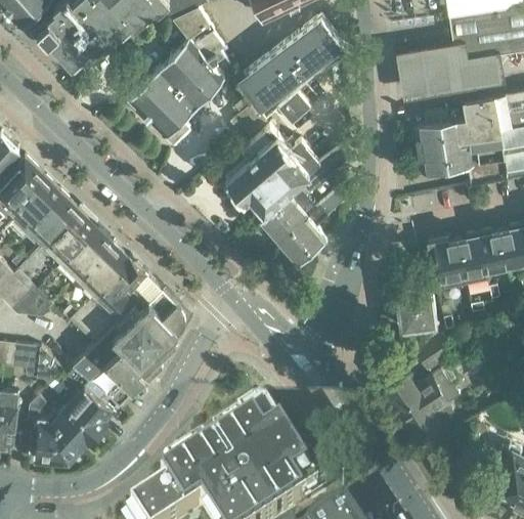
[(0,0),(0,5),(6,12),(19,28),(20,29),(52,0),(0,0)]
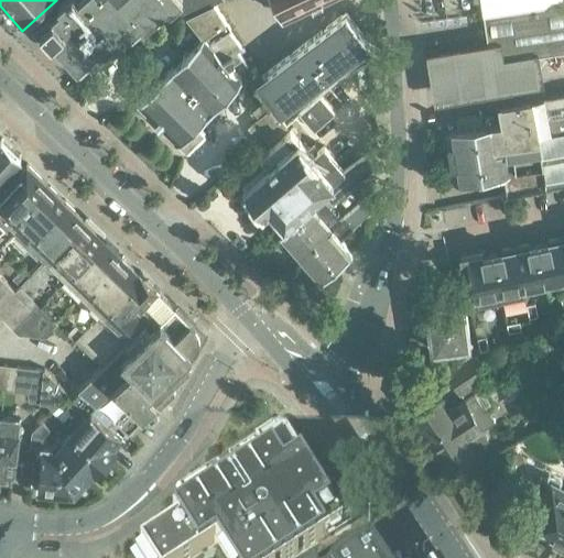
[(52,43),(79,74),(102,53),(106,57),(128,36),(131,40),(154,19),(159,22),(171,10),(182,22),(186,20),(210,9),(215,7),(225,2),(223,0),(65,0),(57,8),(60,10),(51,18),(49,15),(32,31),(46,46),(51,43),(52,44),(52,43)]
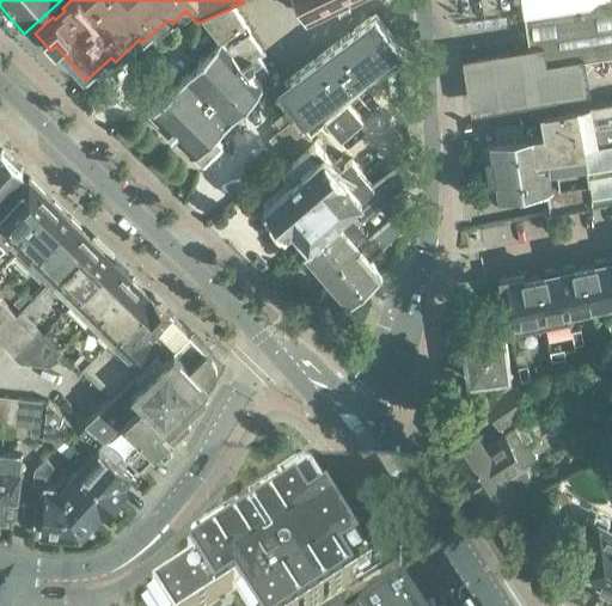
[(355,0),(297,0),(307,24),(350,2),(355,0)]
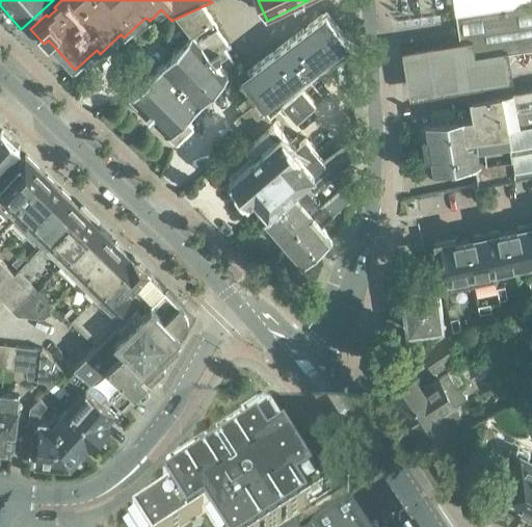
[(531,0),(453,0),(456,15),(478,11),(531,3),(531,0)]
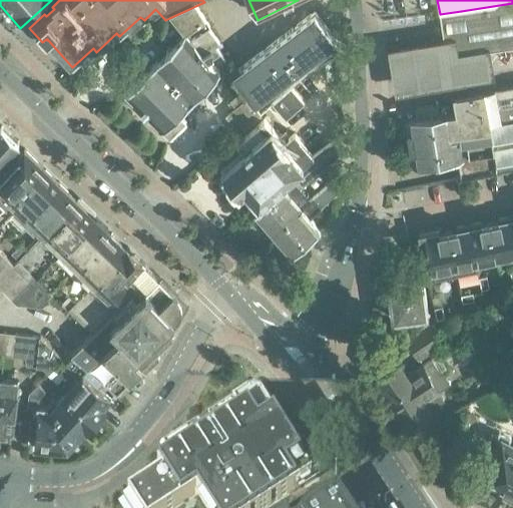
[(191,8),(169,18),(184,38),(124,98),(144,118),(218,44),(205,28),(208,25),(195,6),(191,8)]
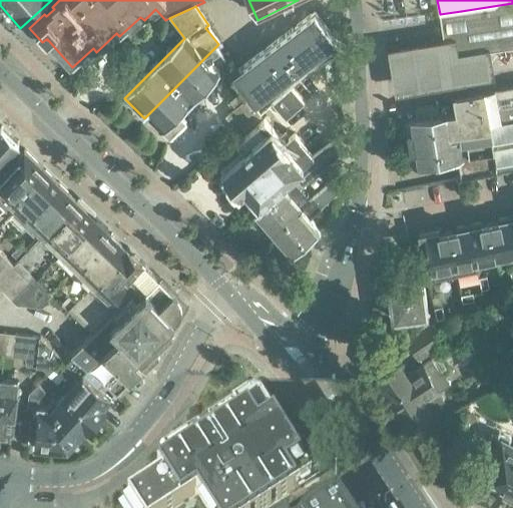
[(512,6),(440,17),(444,41),(448,41),(448,45),(449,50),(451,54),(455,57),(460,57),(512,49),(512,6)]
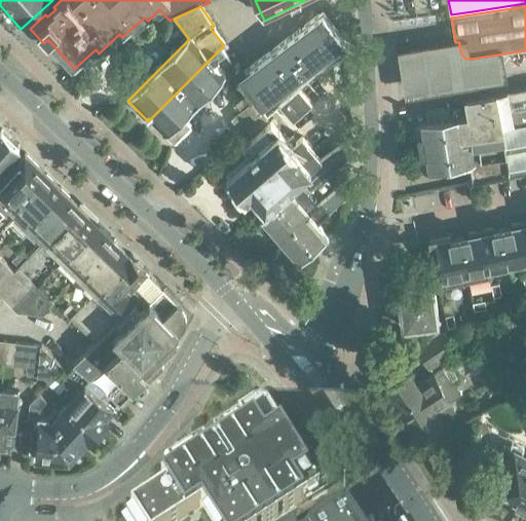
[(236,81),(249,98),(259,111),(345,46),(323,16),(252,70),(236,81)]
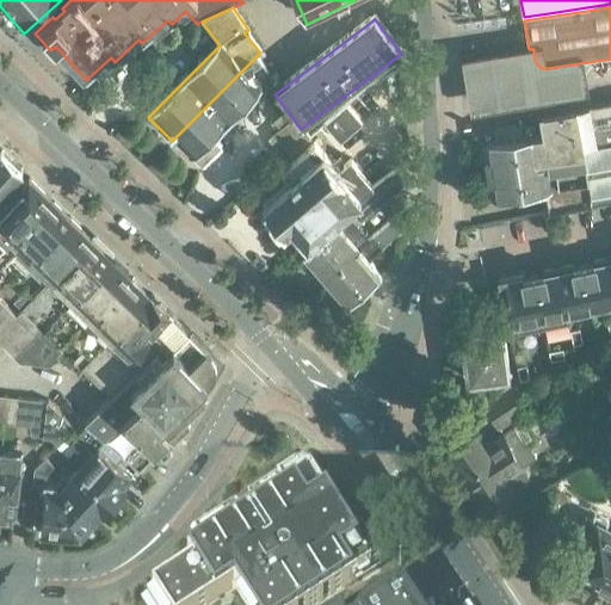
[(202,170),(220,150),(211,142),(261,92),(250,76),(263,68),(257,60),(261,56),(260,53),(172,141),(192,161),(193,160),(202,170)]
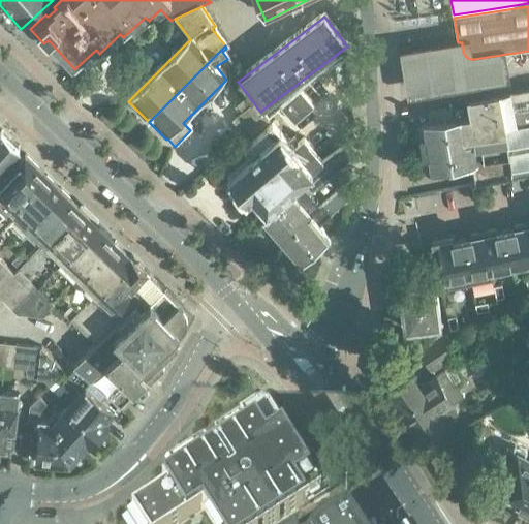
[(471,47),(400,58),(407,105),(511,89),(506,57),(474,61),(471,47)]
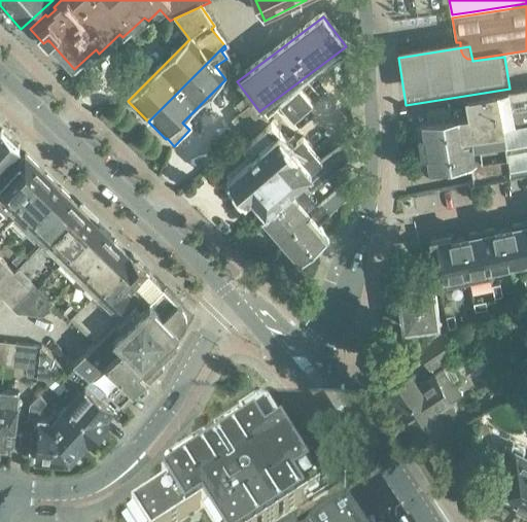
[(499,182),(526,176),(526,91),(493,97),(466,102),(469,120),(452,123),(450,111),(427,115),(428,127),(419,128),(417,128),(423,173),(495,163),(499,182)]
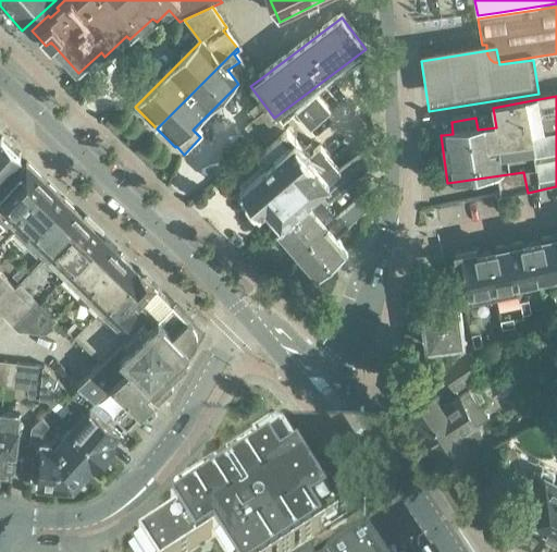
[(316,100),(295,118),(310,134),(330,117),(316,100)]
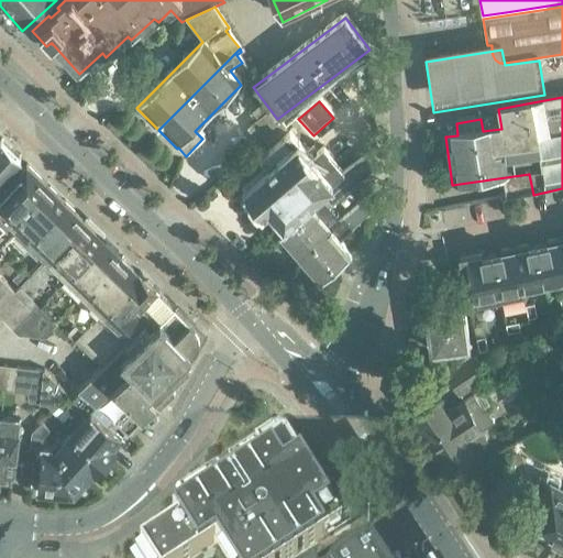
[(277,119),(266,105),(252,116),(258,123),(247,131),(263,149),(286,130),(277,119)]
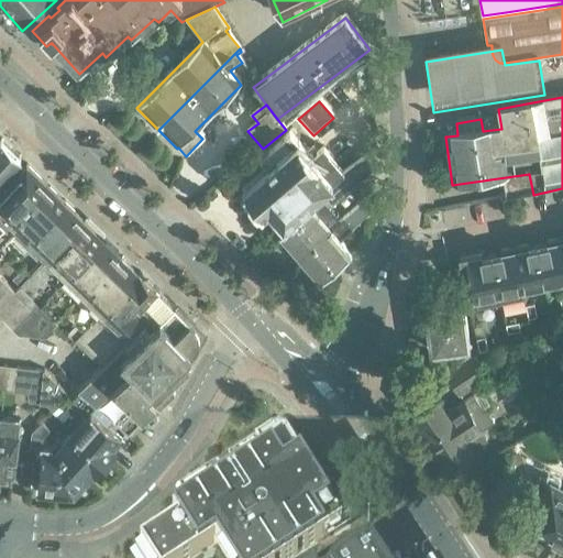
[(328,156),(322,151),(312,160),(290,135),(261,161),(269,171),(242,193),(262,216),(262,215),(277,233),(293,220),(341,178),(343,176),(327,157),(328,156)]
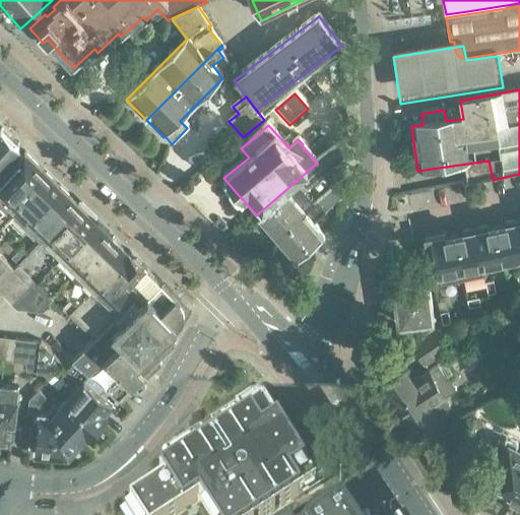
[(0,171),(19,149),(2,133),(0,134),(0,171)]
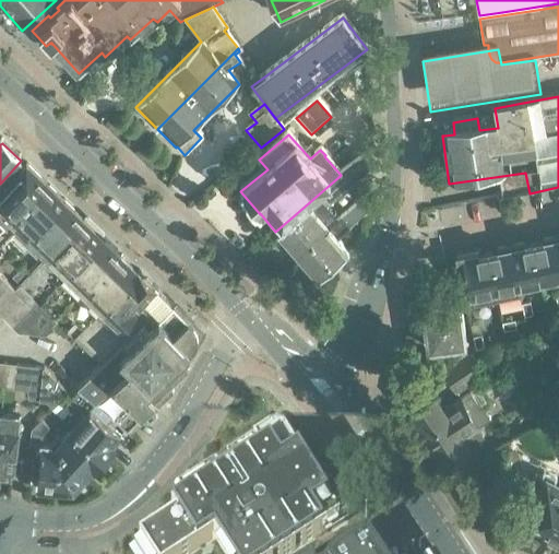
[(296,256),(298,258),(330,230),(336,222),(324,205),(365,173),(357,162),(341,175),(339,177),(290,219),(293,222),(278,234),(288,247),(287,251),(292,256),(296,256)]
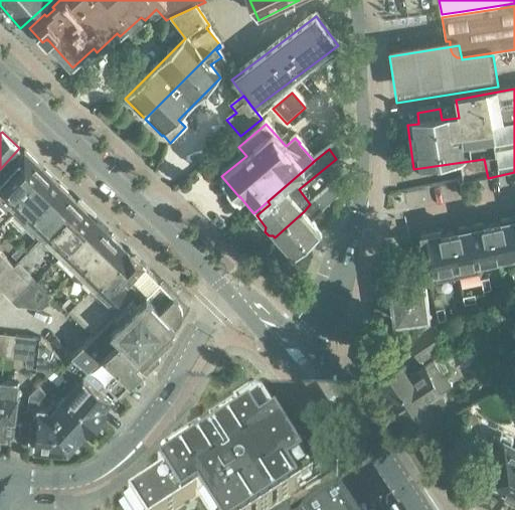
[(42,171),(37,166),(25,154),(0,179),(0,214),(37,175),(42,171)]
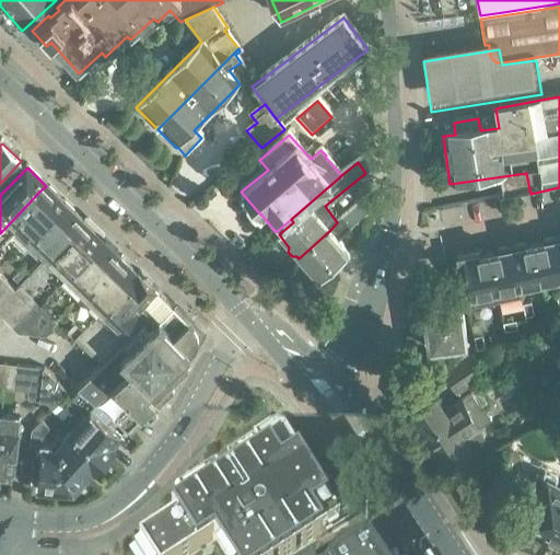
[(63,204),(46,186),(41,191),(0,233),(0,264),(7,257),(2,253),(16,238),(24,245),(63,204)]
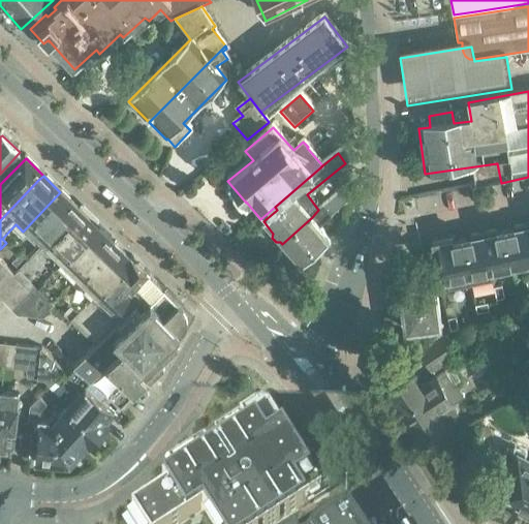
[(302,266),(330,241),(319,228),(332,218),(331,217),(349,202),(351,183),(318,210),(312,217),(282,244),(302,266)]
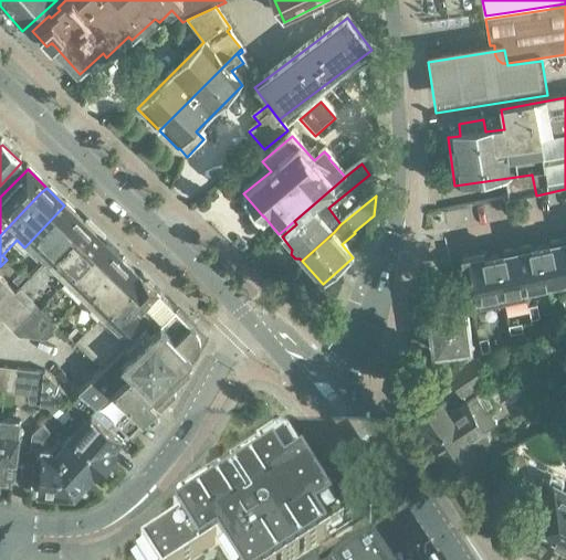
[(83,224),(81,221),(64,205),(24,247),(43,265),(79,229),(83,224)]
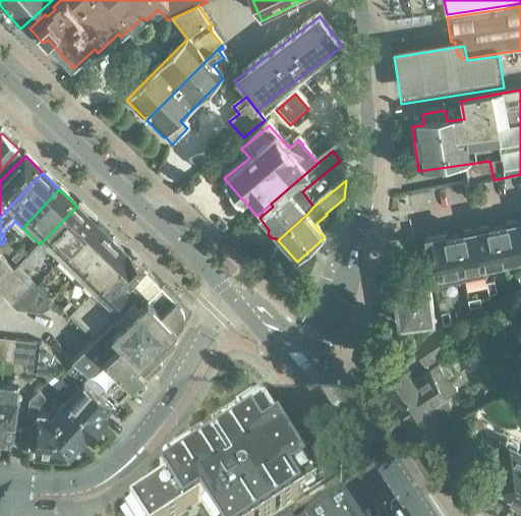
[(18,269),(36,285),(94,224),(79,210),(76,207),(72,211),(40,244),(26,258),(17,268),(18,269)]
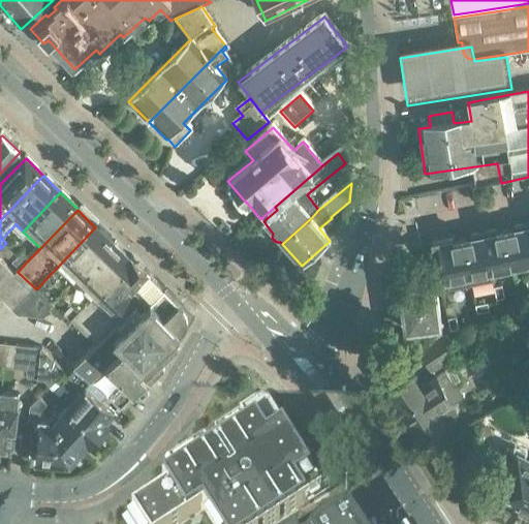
[(515,233),(505,234),(512,269),(528,266),(528,237),(527,226),(514,229),(515,233)]
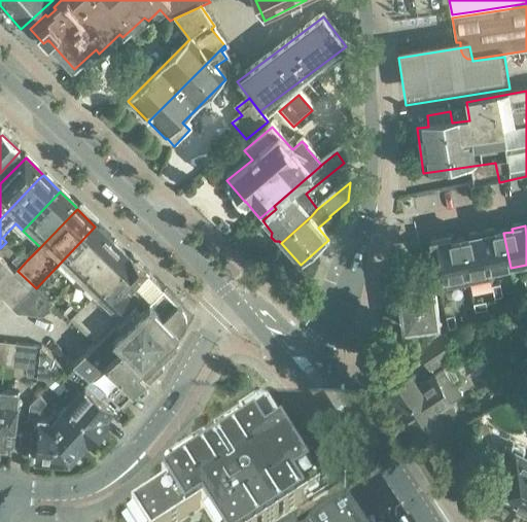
[(62,294),(112,243),(99,230),(95,227),(36,288),(45,298),(53,305),(62,294)]
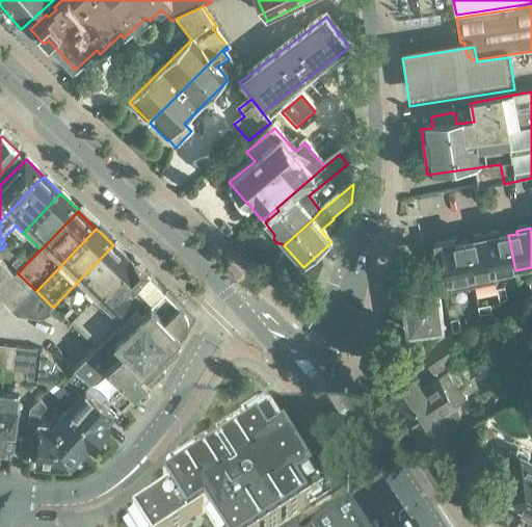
[(499,234),(485,237),(494,275),(495,275),(515,270),(508,235),(499,237),(499,234)]
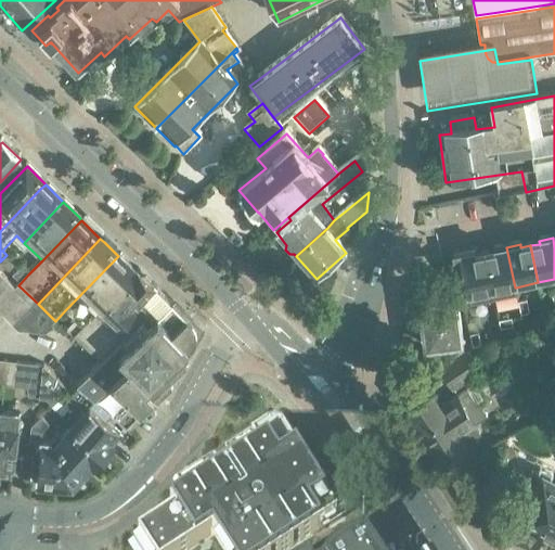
[(518,297),(516,288),(515,288),(506,247),(493,250),(494,253),(485,255),(494,303),(518,297)]
